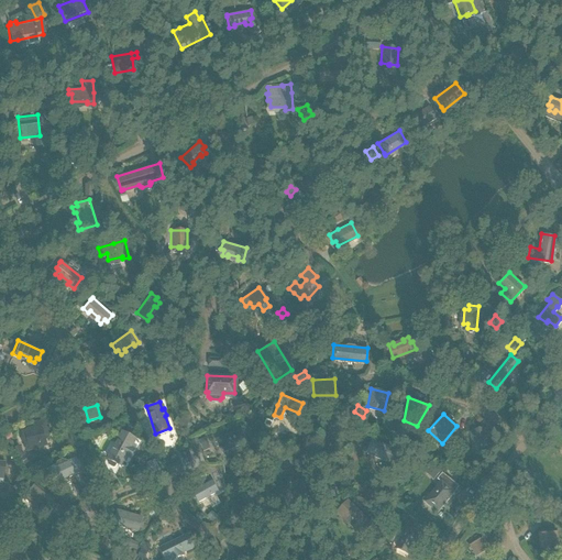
[(32,419),(30,427),(21,429),(22,435),(20,436),(21,440),(23,439),(24,445),(44,440),(43,439),(48,431),(45,416),(32,419)]
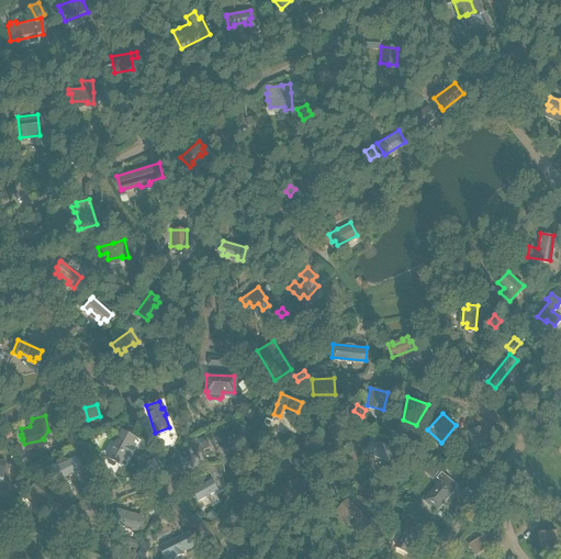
[(222,444),(224,449),(228,446),(227,444),(238,439),(239,442),(245,439),(239,426),(215,437),(219,445),(222,444)]
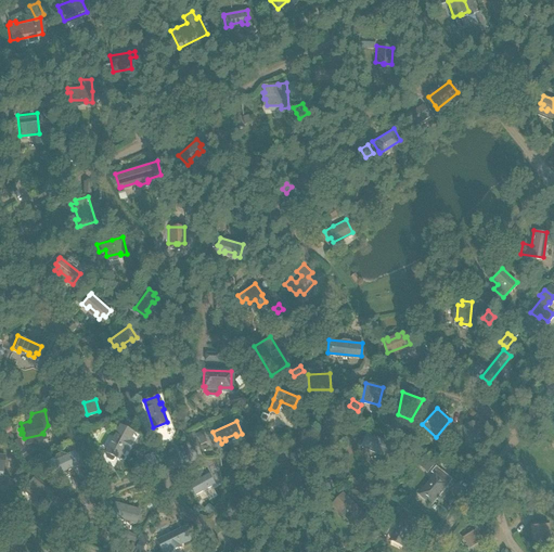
[(479,423),(463,425),(465,440),(481,438),(479,423)]
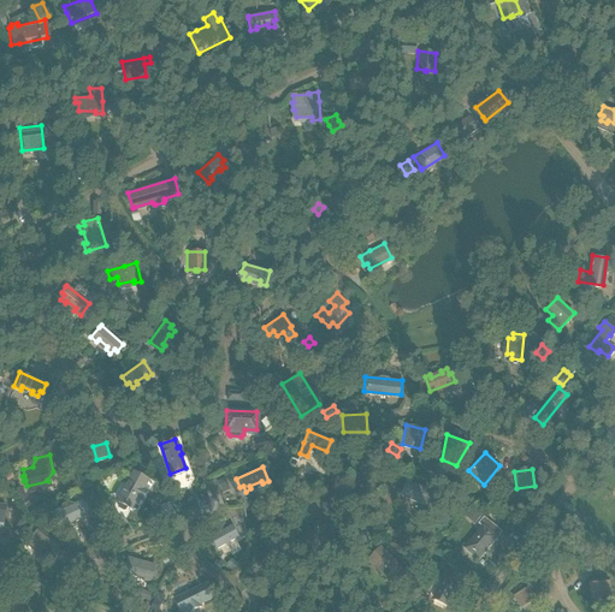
[(117,500),(119,501),(117,504),(118,506),(123,509),(125,507),(126,505),(131,507),(137,497),(142,499),(147,491),(142,488),(147,479),(134,471),(117,500)]
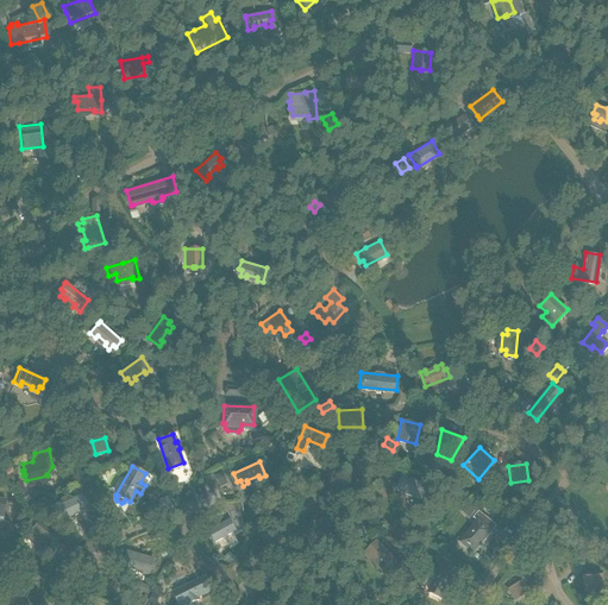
[(205,474),(210,489),(226,481),(221,468),(205,474)]
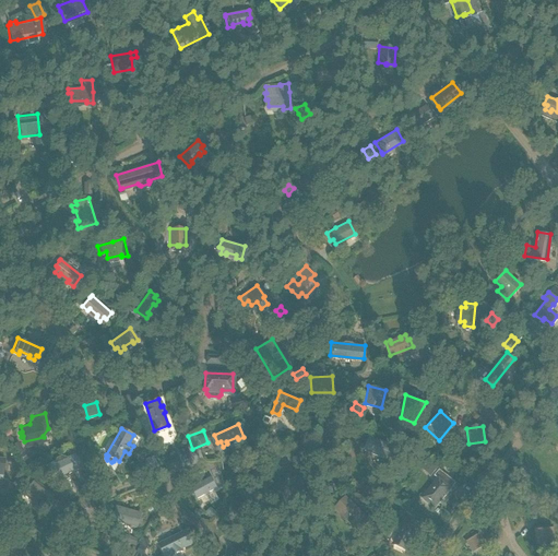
[(387,458),(391,445),(369,435),(366,442),(368,444),(366,449),(371,451),(372,449),(382,452),(381,456),(387,458)]
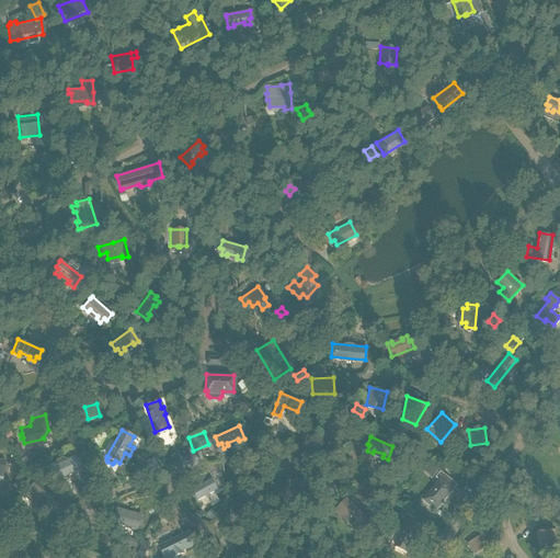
[(23,451),(16,442),(10,446),(16,455),(23,451)]
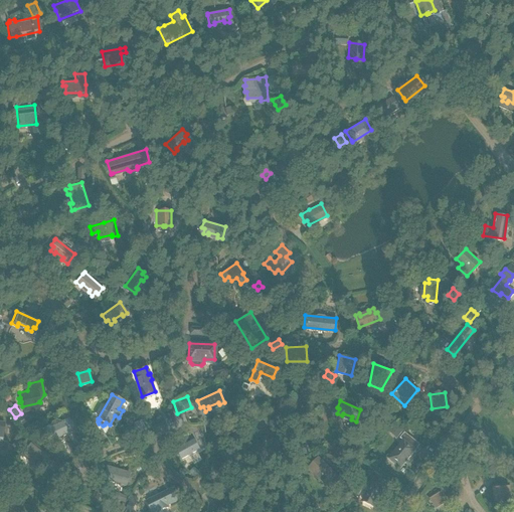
[(184,412),(172,418),(176,427),(188,420),(184,412)]
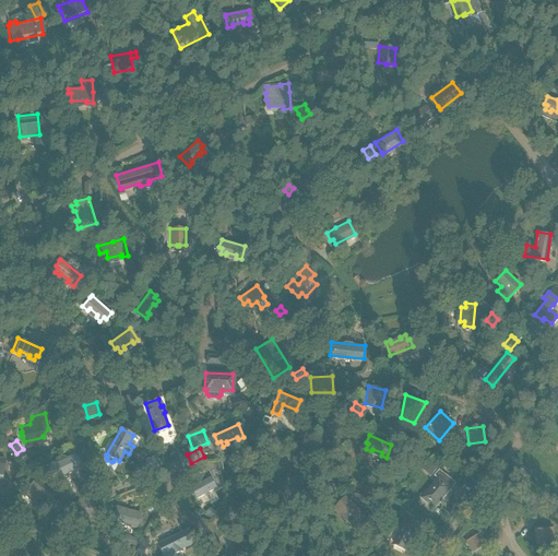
[(47,462),(48,465),(49,468),(55,477),(54,477),(57,486),(66,482),(61,474),(69,471),(74,468),(72,463),(78,460),(73,452),(67,456),(60,453),(55,456),(54,459),(47,462)]
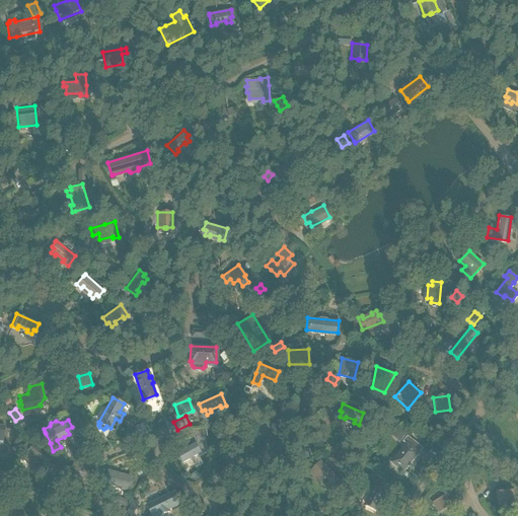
[(390,434),(398,440),(405,432),(396,425),(390,434)]
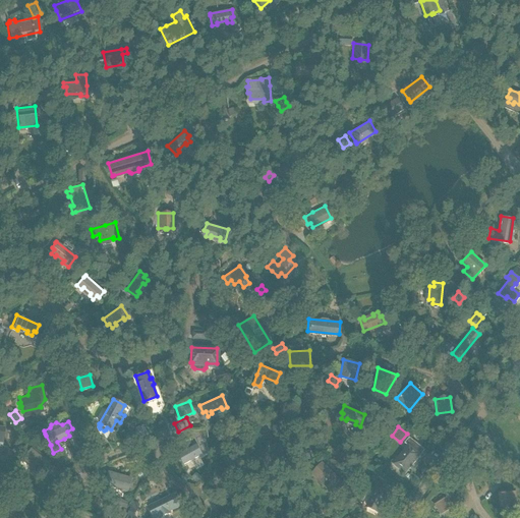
[(419,453),(423,448),(408,436),(403,441),(406,443),(390,463),(404,473),(420,453),(419,453)]
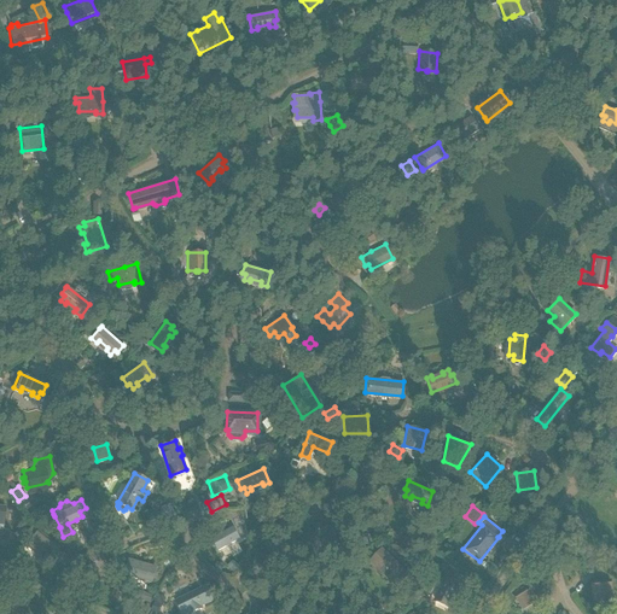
[(315,524),(312,527),(313,532),(316,534),(319,534),(321,538),(321,541),(325,543),(332,542),(332,547),(336,550),(341,549),(343,545),(343,541),(339,538),(335,539),(333,532),(338,532),(341,528),(341,524),(337,521),(332,521),(330,525),(324,526),(320,524),(315,524)]
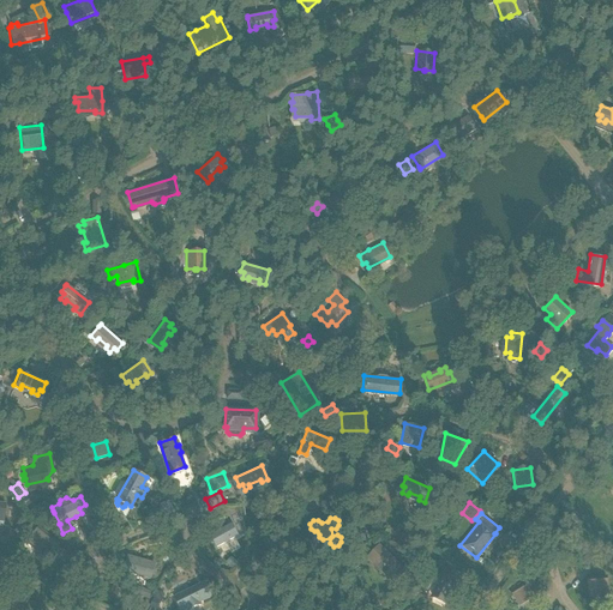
[(221,542),(236,533),(230,523),(210,533),(212,539),(217,536),(221,542)]
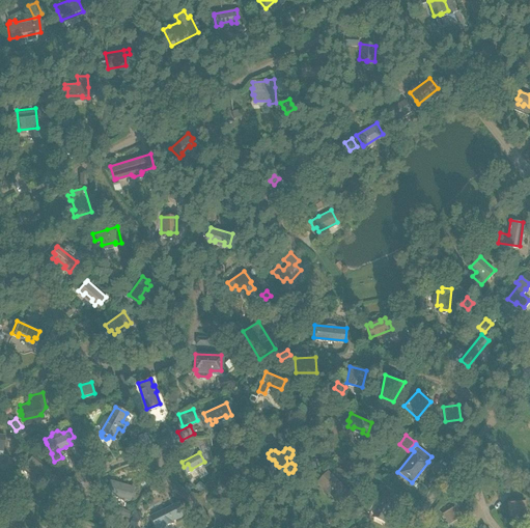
[(37,479),(47,468),(32,455),(22,467),(37,479)]
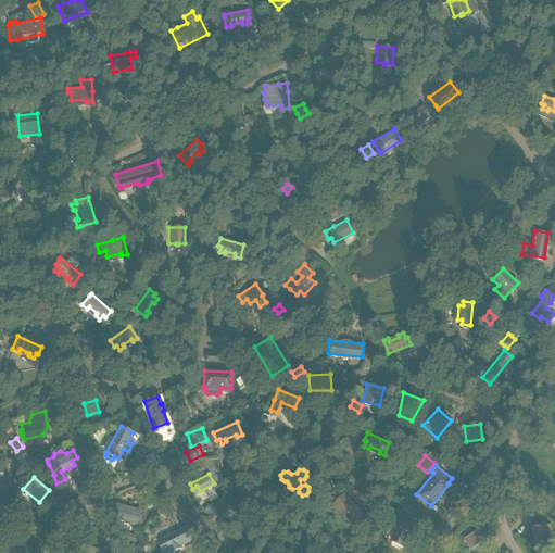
[(356,526),(366,516),(342,492),(336,500),(342,505),(339,510),(356,526)]
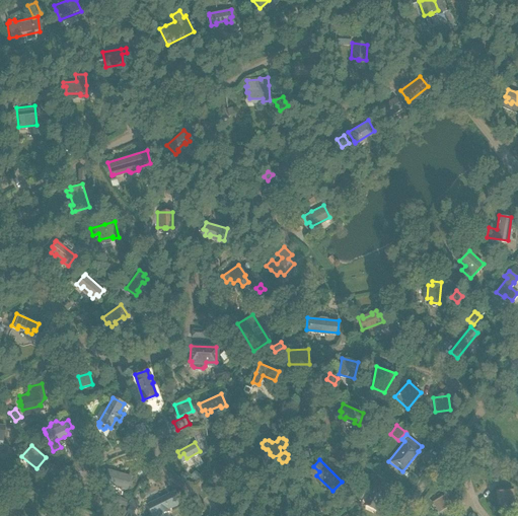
[(234,470),(215,464),(213,472),(218,473),(216,478),(231,483),(234,470)]
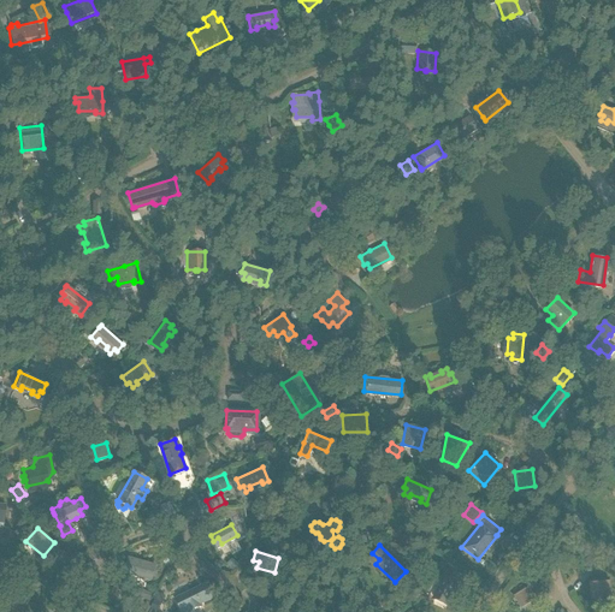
[(148,582),(154,564),(128,556),(125,565),(128,565),(126,571),(132,574),(134,570),(145,574),(143,576),(146,577),(145,581),(148,582)]
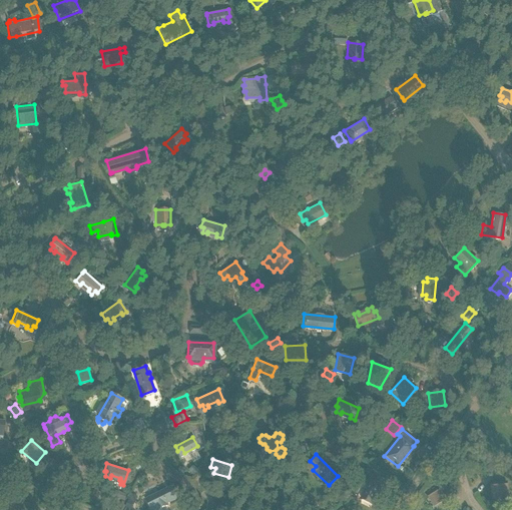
[(346,478),(341,483),(347,488),(351,483),(346,478)]
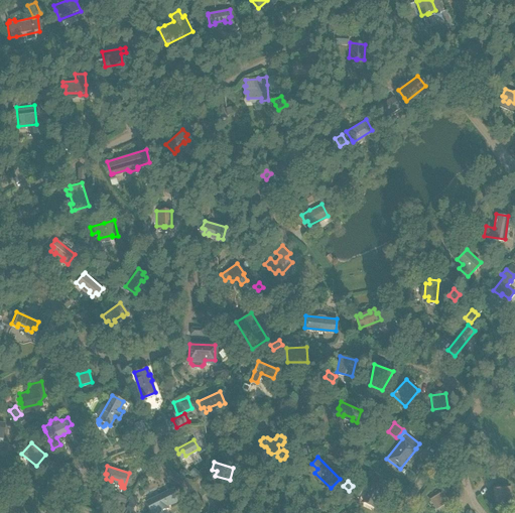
[(373,504),(382,486),(371,481),(363,499),(373,504)]
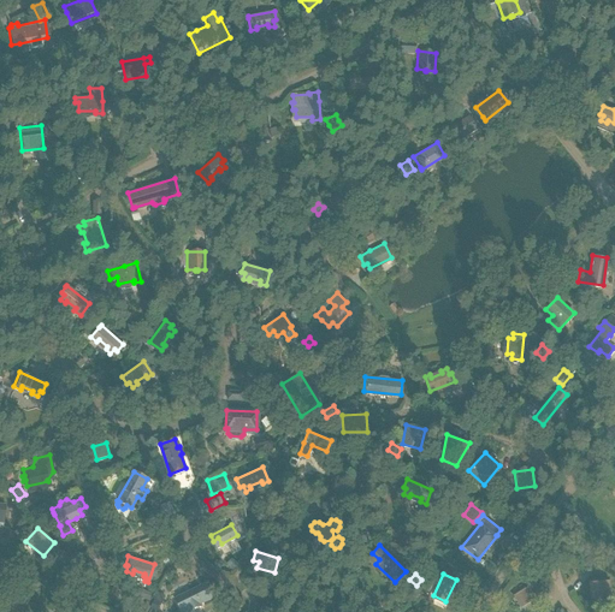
[(590,598),(609,595),(608,577),(589,578),(590,598)]
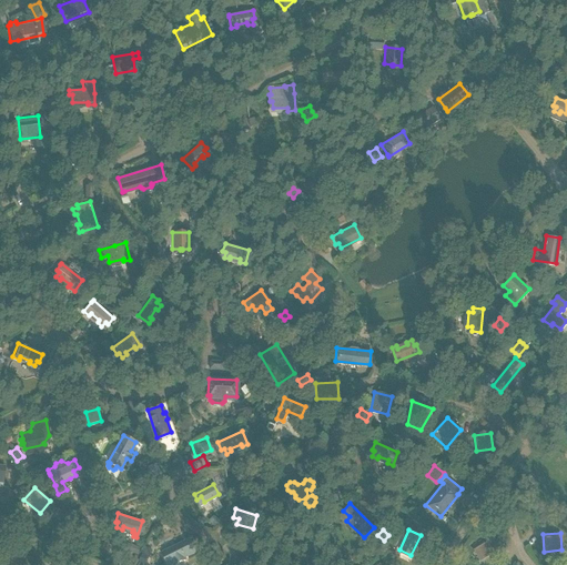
[(469,544),(479,560),(490,552),(482,536),(469,544)]
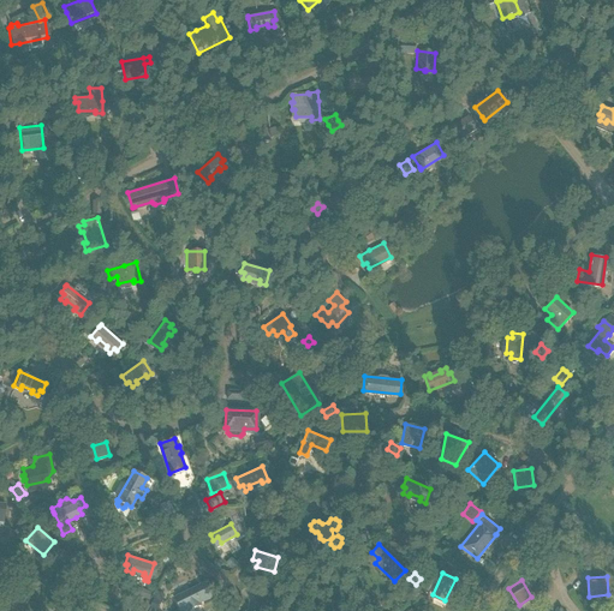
[(200,583),(173,597),(179,610),(188,606),(189,610),(201,604),(198,601),(210,595),(206,587),(203,588),(200,583)]
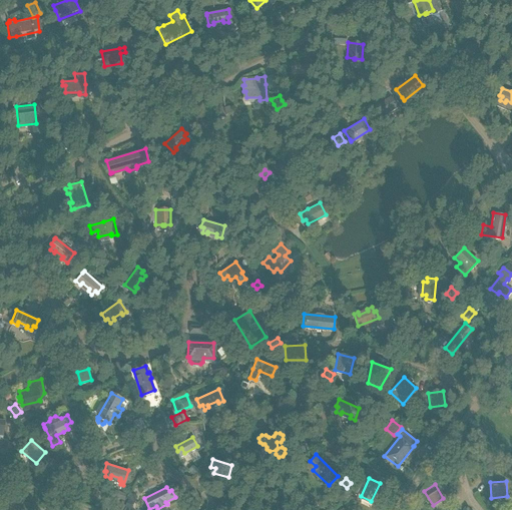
[(128,496),(124,504),(129,506),(133,499),(136,494),(129,490),(126,496),(128,496)]
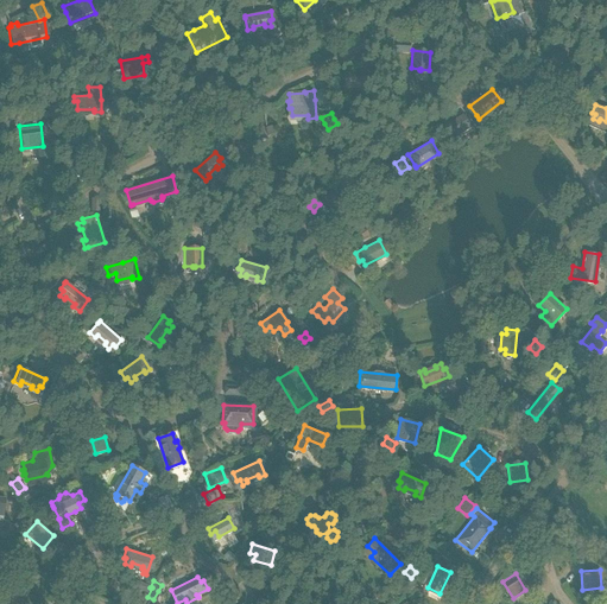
[(138,589),(146,591),(149,584),(140,582),(138,589)]
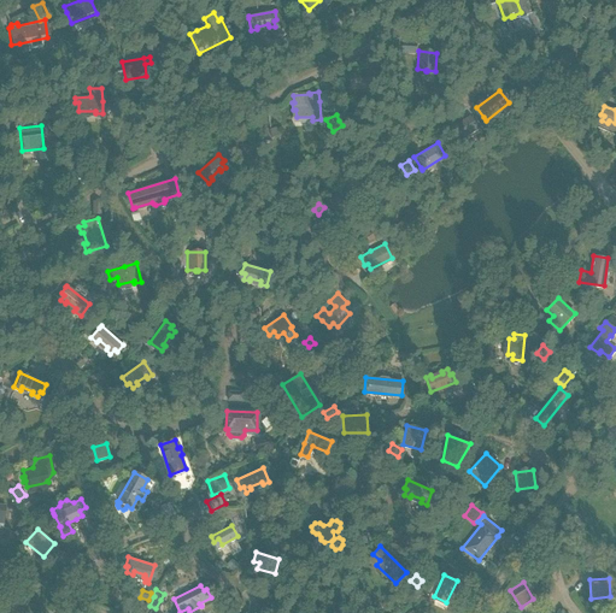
[(7,612),(44,612),(46,608),(13,595),(7,612)]
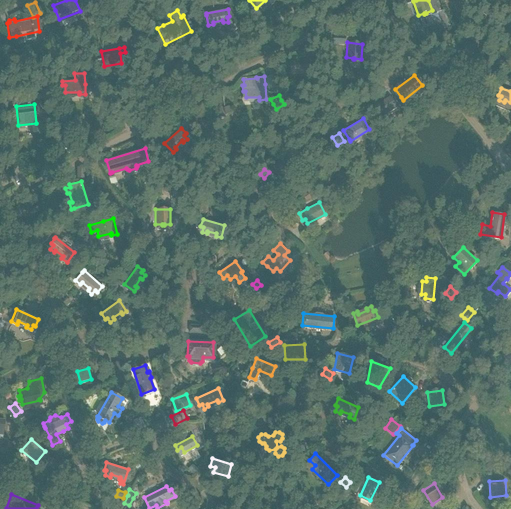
[(183,502),(189,505),(193,497),(186,494),(183,502)]
